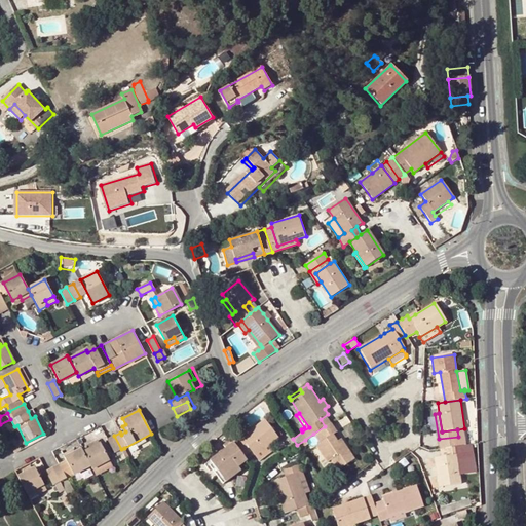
[(240,437),(237,433),(230,439),(237,448),(245,443),(252,452),(254,455),(268,445),(277,438),(264,419),(248,431),(240,437)]
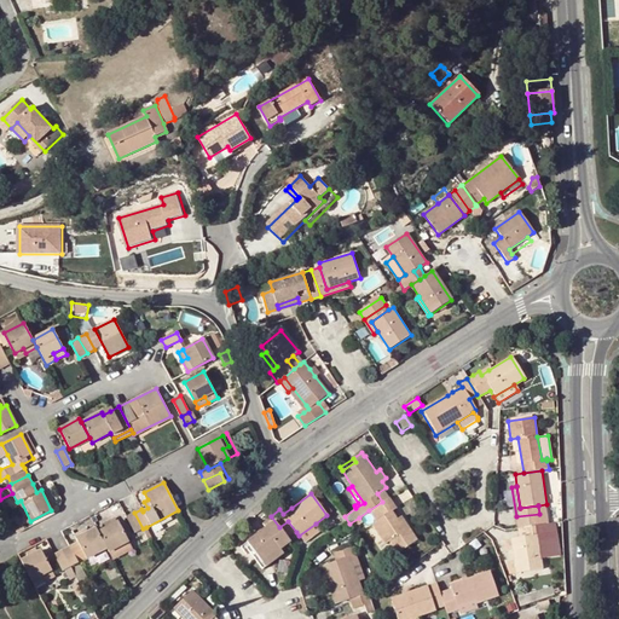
[(416,542),(404,524),(400,526),(397,521),(391,513),(395,510),(387,498),(382,502),(369,510),(376,521),(371,524),(386,544),(389,542),(397,554),(416,542)]
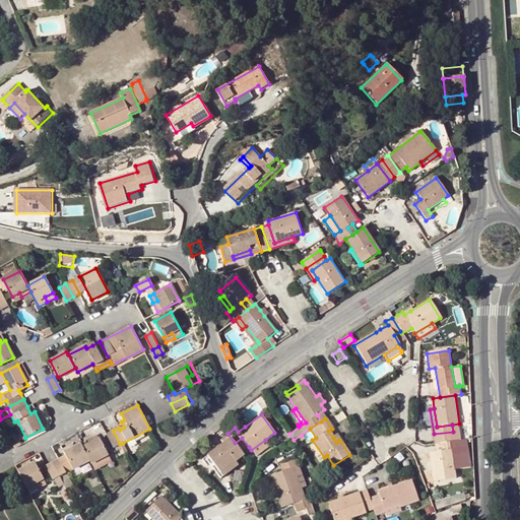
[(22,439),(25,438),(17,420),(14,421),(22,439)]
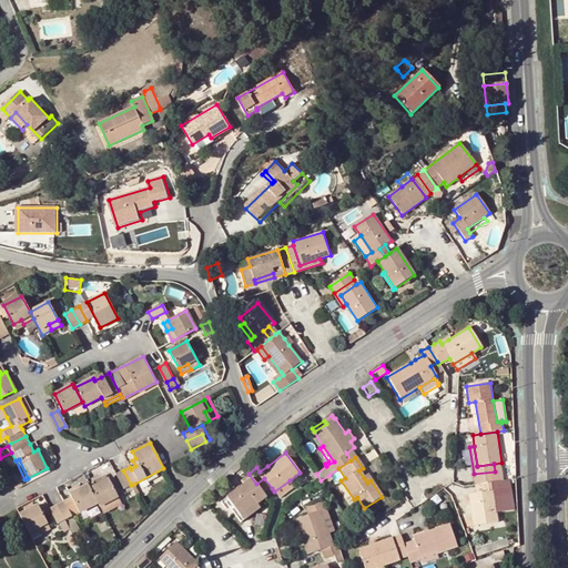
[(256,467),(260,472),(267,466),(264,462),(256,467)]
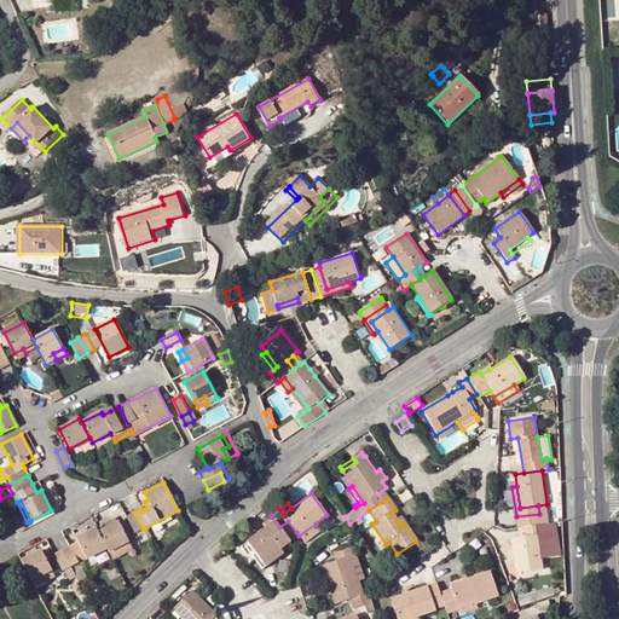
[(134,513),(126,516),(134,533),(143,528),(134,513)]
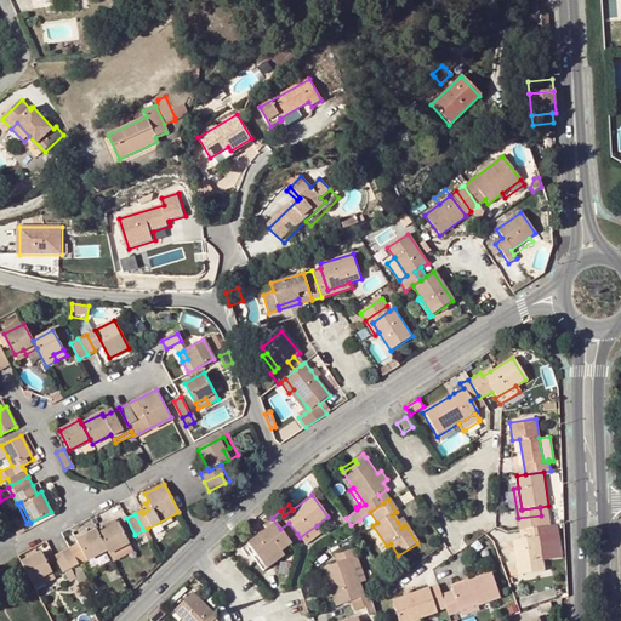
[(542,525),(541,516),(518,518),(519,529),(527,528),(542,525)]
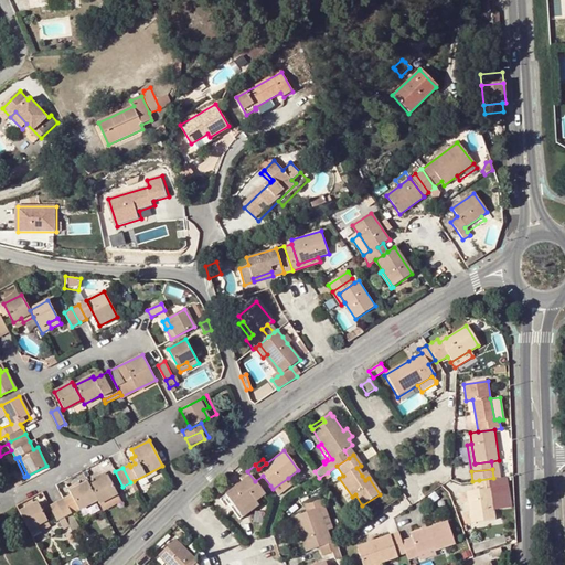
[(97,500),(99,503),(117,494),(106,471),(94,478),(96,482),(89,486),(97,500)]
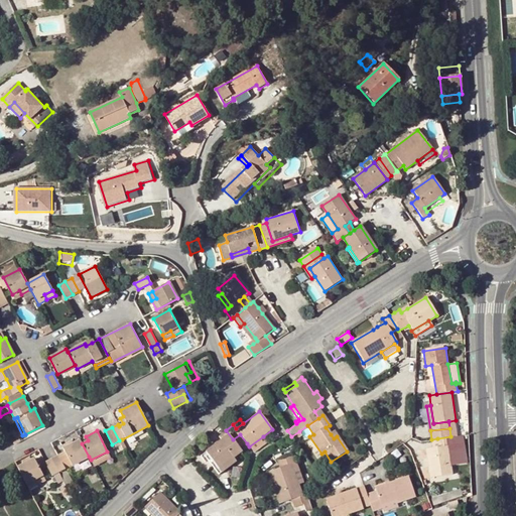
[(218,469),(233,458),(242,452),(239,448),(233,439),(226,430),(219,435),(222,438),(205,452),(218,469)]
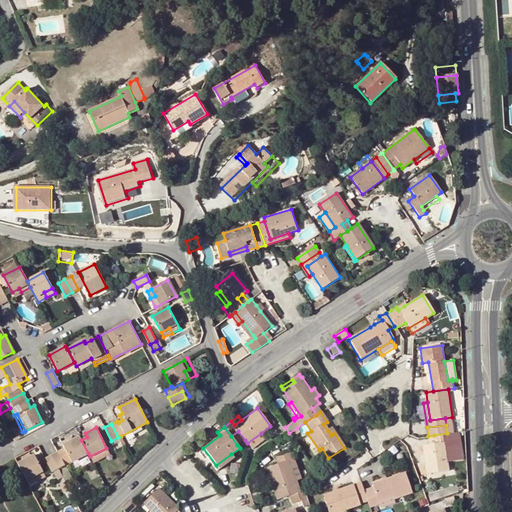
[(292,437),(300,432),(297,428),(289,433),(292,437)]
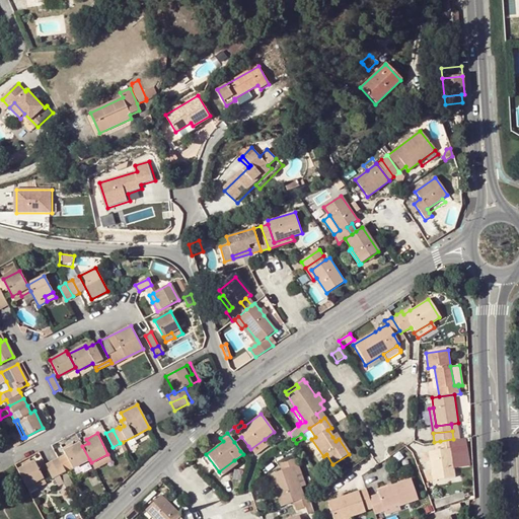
[(240,451),(248,446),(241,437),(234,442),(240,451)]
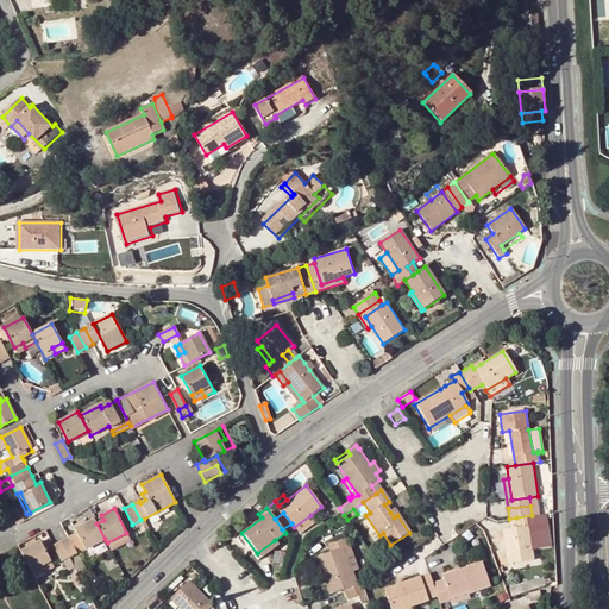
[(532,550),(552,547),(546,514),(535,515),(532,515),(516,518),(518,527),(502,529),(504,541),(506,552),(507,564),(534,562),(532,550)]
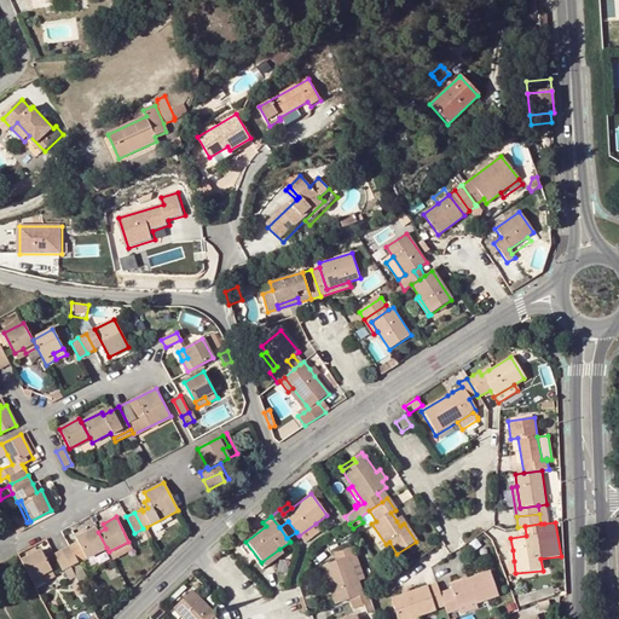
[(320,530),(316,524),(299,536),(304,542),(320,530)]
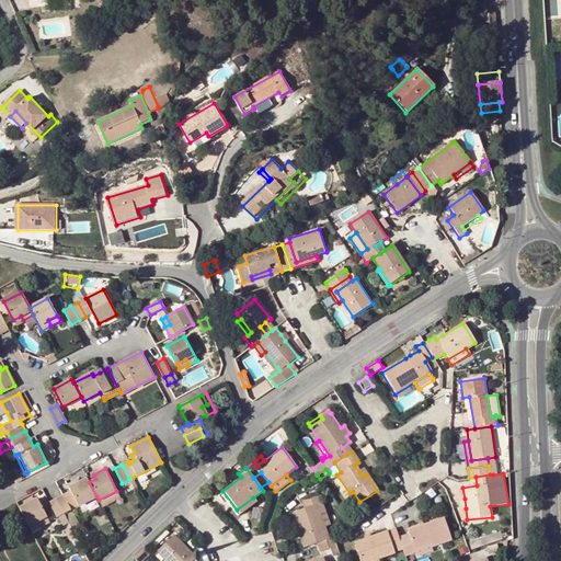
[(89,482),(87,478),(69,488),(71,492),(64,496),(63,495),(56,499),(64,513),(78,505),(96,496),(89,482)]
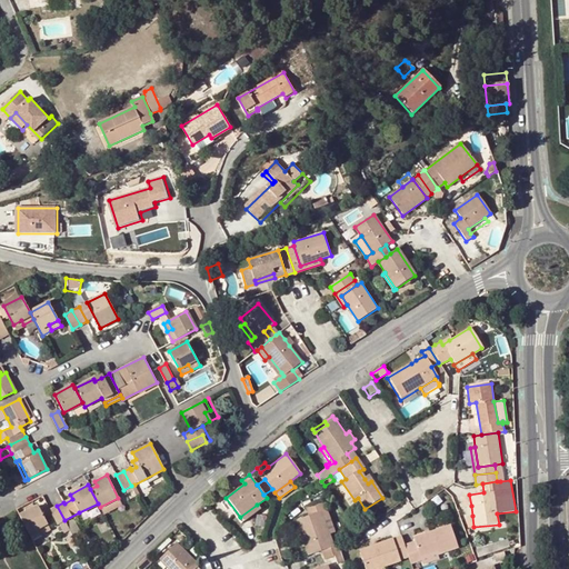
[(102,512),(121,502),(118,498),(100,507),(102,512)]
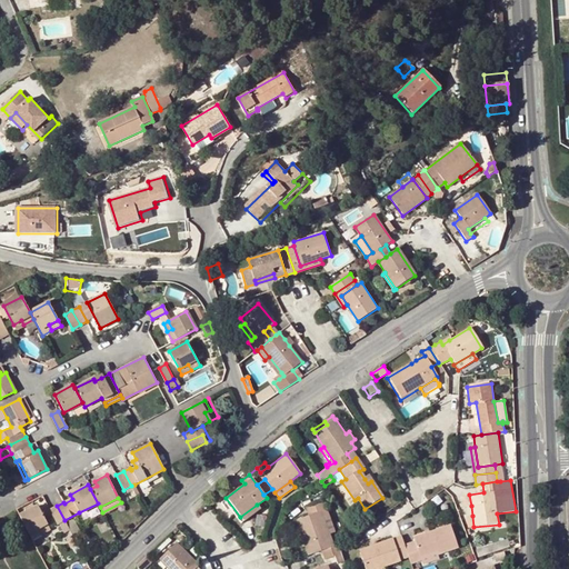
[(260,509),(257,505),(240,517),(226,498),(222,500),(240,523),(260,509)]
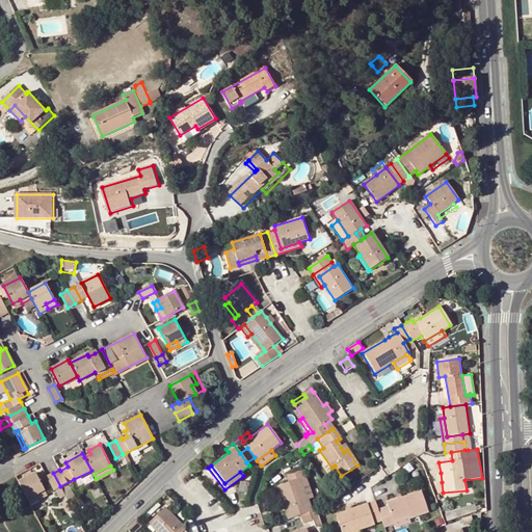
[(288,482),(275,486),(283,505),(288,520),(301,514),(312,510),(309,499),(300,479),(304,477),(301,468),(285,474),(288,482)]
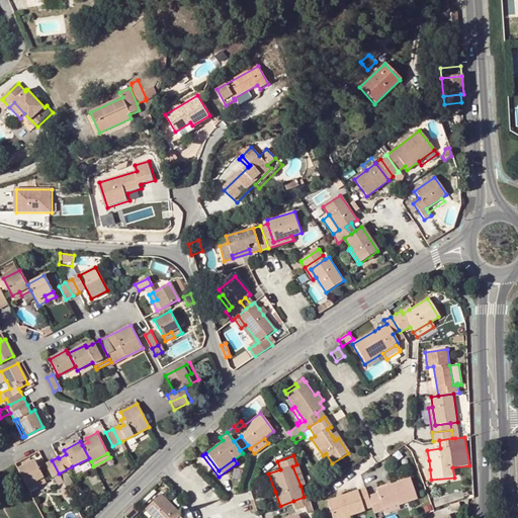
[(17,468),(28,491),(37,486),(35,481),(42,477),(34,460),(17,468)]
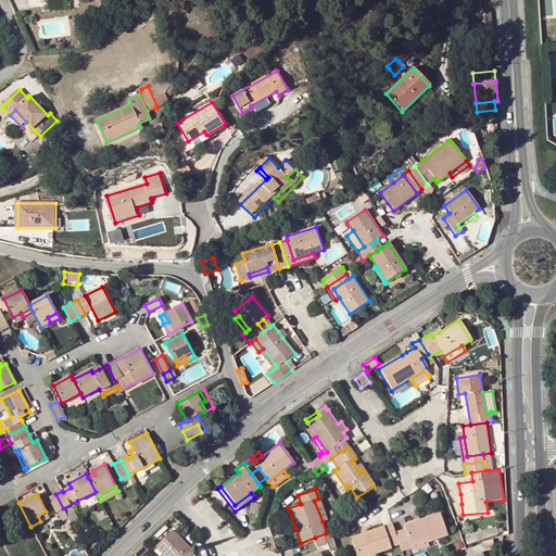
[(326,520),(318,498),(314,501),(323,521),(326,520)]
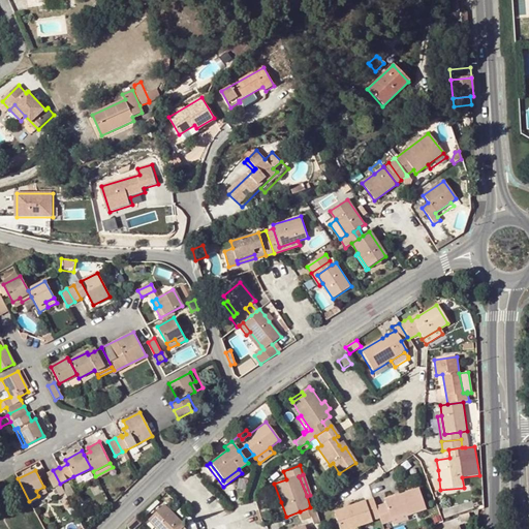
[(58,487),(62,497),(75,492),(70,481),(58,487)]
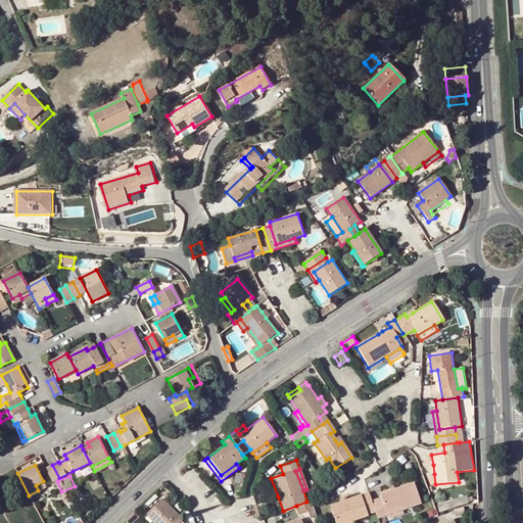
[(273,497),(278,496),(271,478),(267,480),(273,497)]
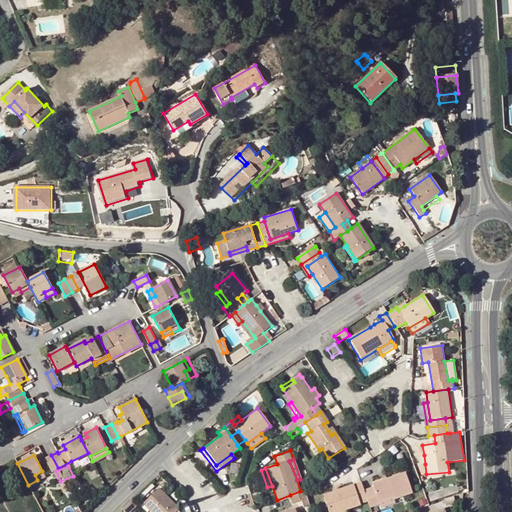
[(42,471),(35,475),(37,480),(45,476),(42,471)]
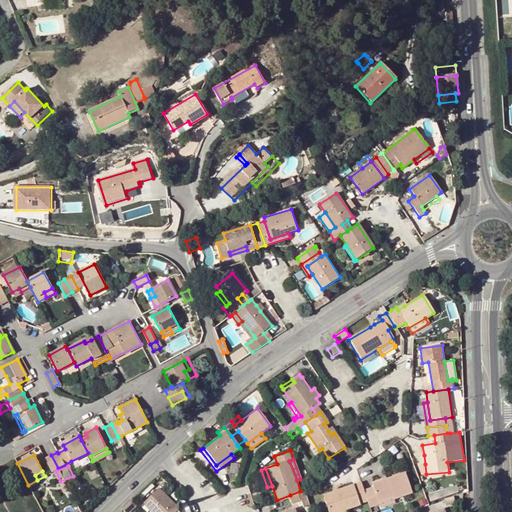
[(370,509),(380,506),(379,502),(394,497),(394,500),(413,493),(406,474),(372,486),(374,489),(364,492),(368,504),(370,509)]
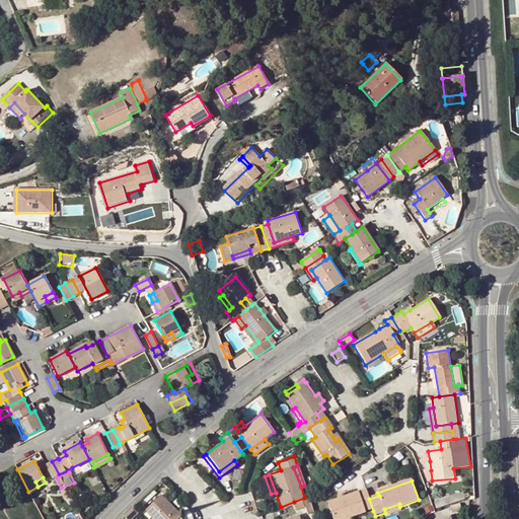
[(366,489),(327,503),(332,518),(347,518),(350,518),(359,518),(368,516),(367,513),(373,511),(369,499),(366,489)]
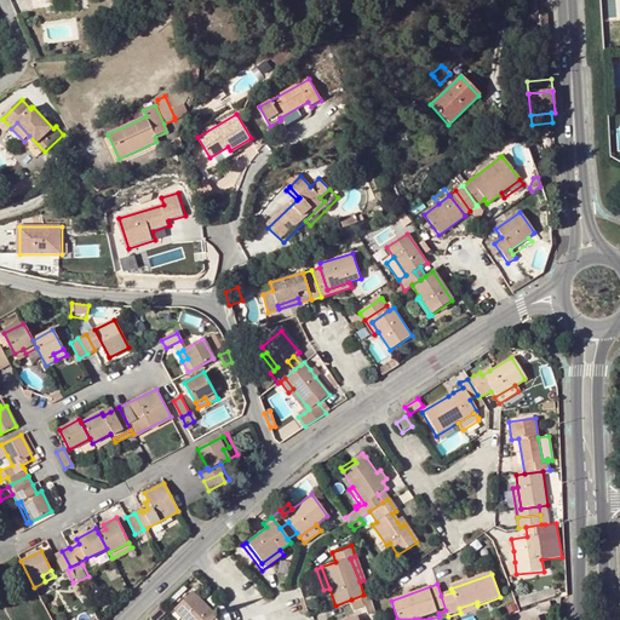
[(522,610),(556,600),(554,589),(518,600),(522,610)]
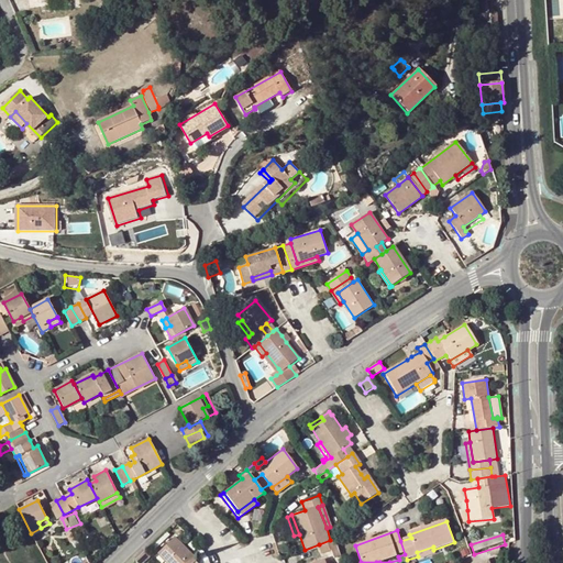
[(192,562),(197,559),(174,537),(156,553),(165,562),(192,562)]
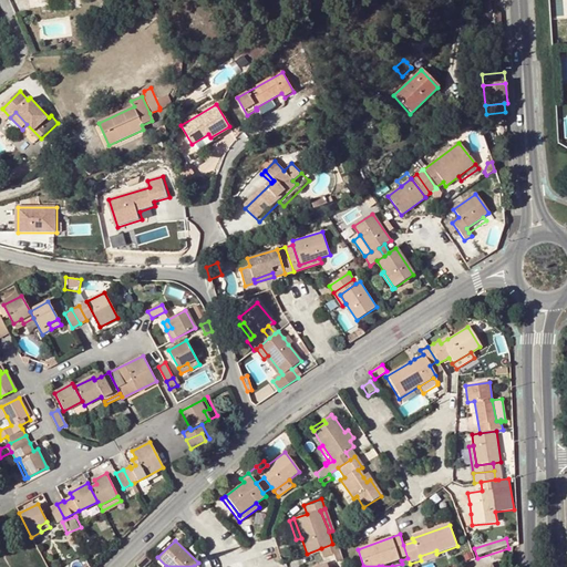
[(332,554),(336,562),(342,559),(337,543),(332,544),(321,548),(323,557),(332,554)]
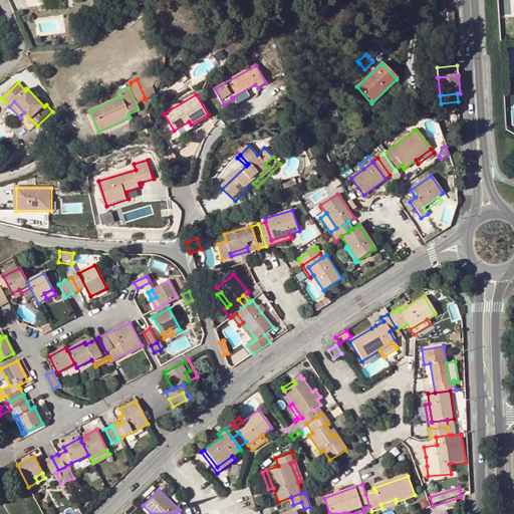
[(396,499),(380,504),(381,508),(382,511),(398,506),(396,502),(396,499)]
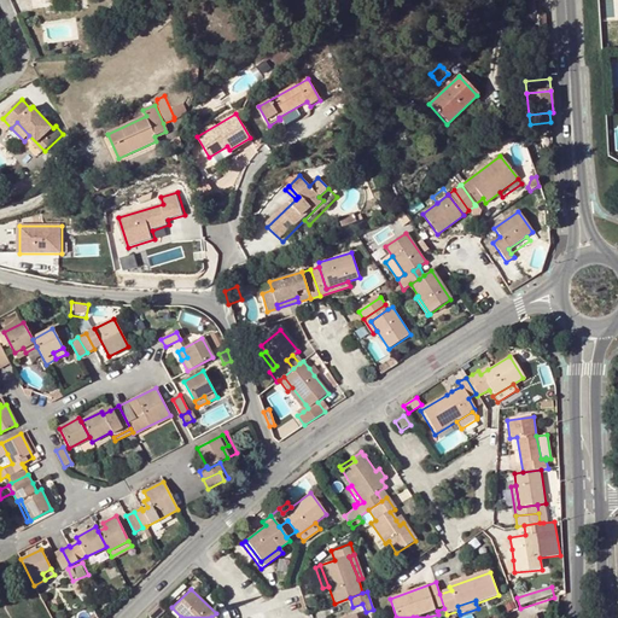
[(149,613),(150,617),(156,617),(167,607),(161,602),(149,613)]
